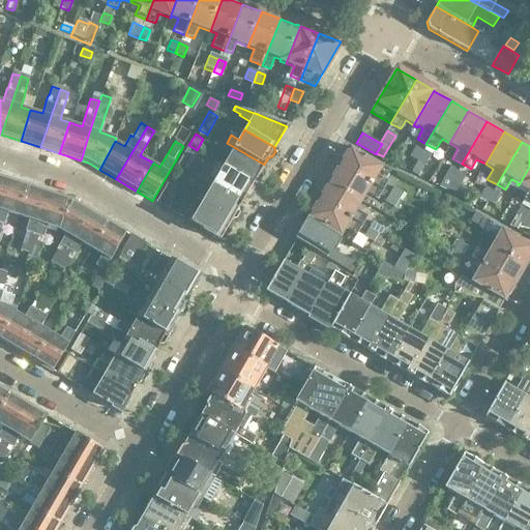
[(230,155),(224,166),(256,185),(261,176),(261,171),(264,165),(227,143),(222,150),(230,155)]
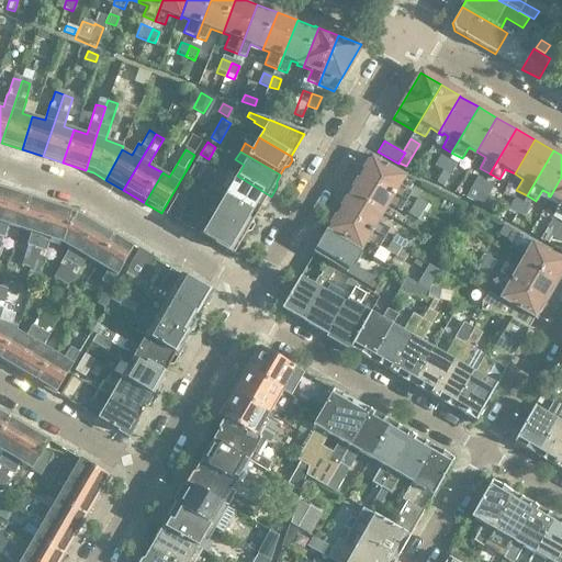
[(189,173),(190,175),(200,180),(211,160),(200,154),(189,173)]
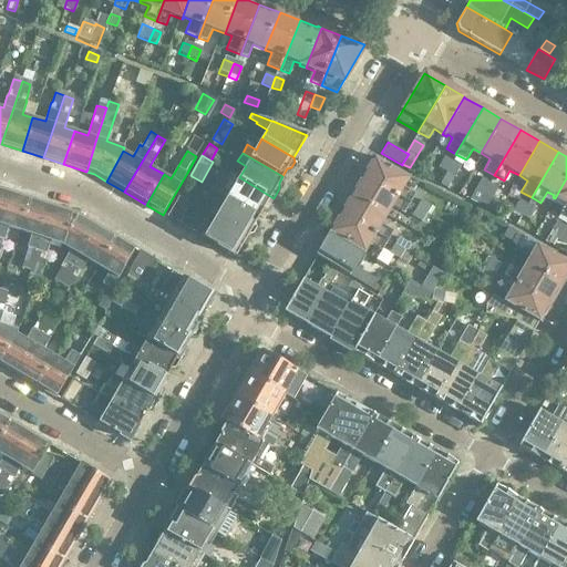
[(446,169),(453,160),(444,155),(439,165),(446,169)]
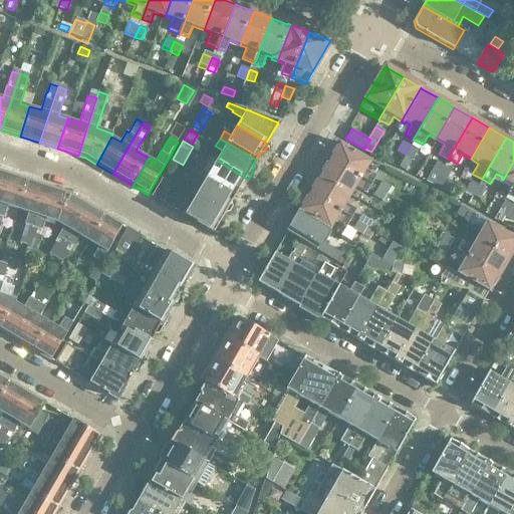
[(339,143),(329,160),(371,185),(376,176),(366,171),(371,162),(339,143)]
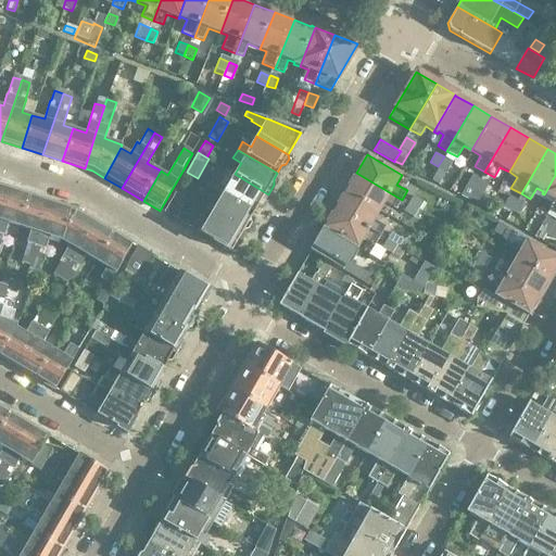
[(452,161),(444,156),(431,180),(440,185),(452,161)]
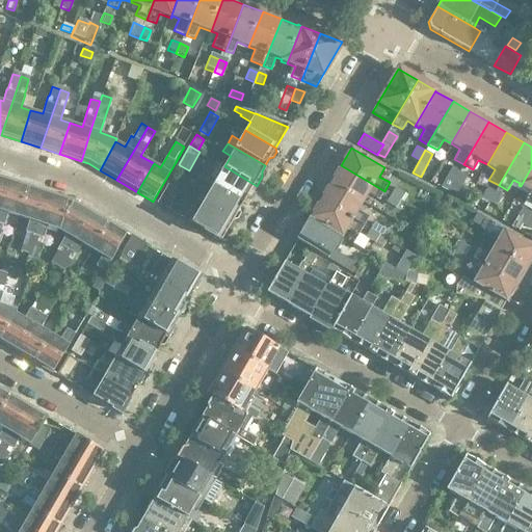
[(341,165),(330,183),(364,203),(369,194),(379,201),(384,191),(341,165)]
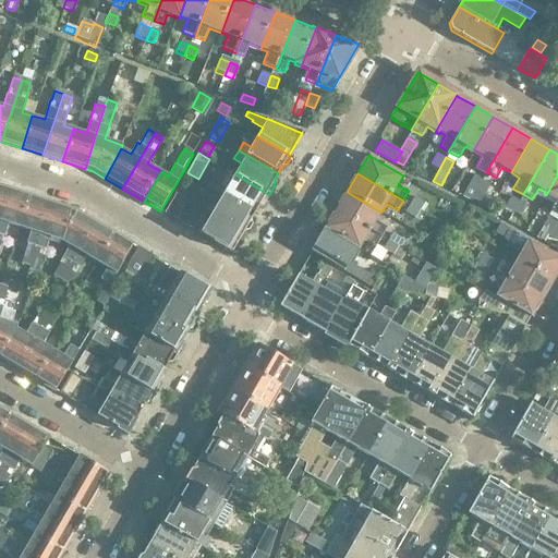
[(216,179),(210,186),(255,213),(259,206),(264,205),(269,195),(235,174),(229,185),(216,179)]
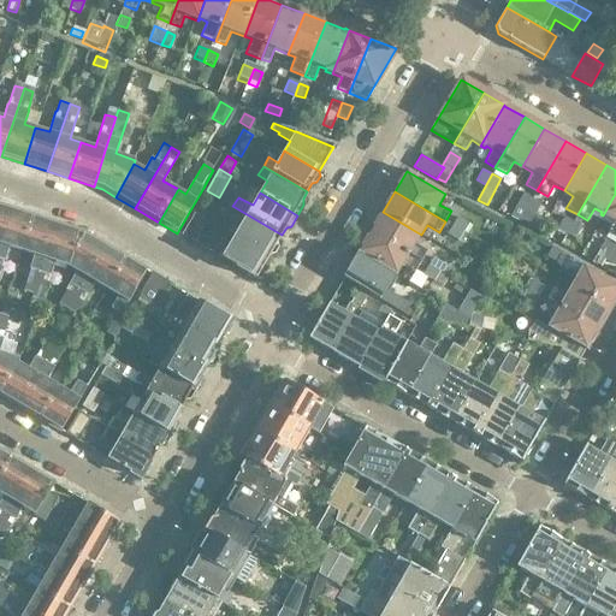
[(532,199),(523,194),(510,215),(519,220),(532,199)]
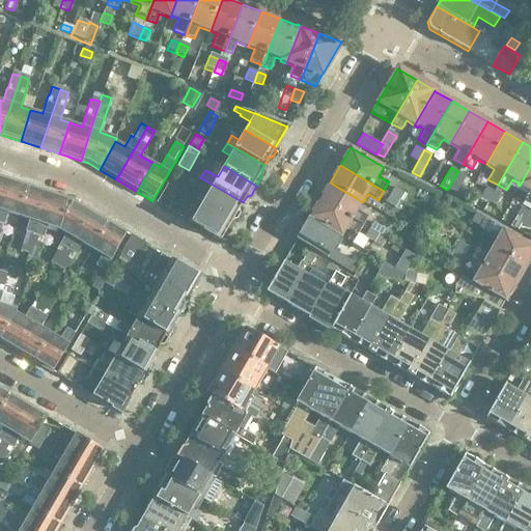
[(530,167),(520,186),(528,191),(523,200),(530,203),(530,167)]
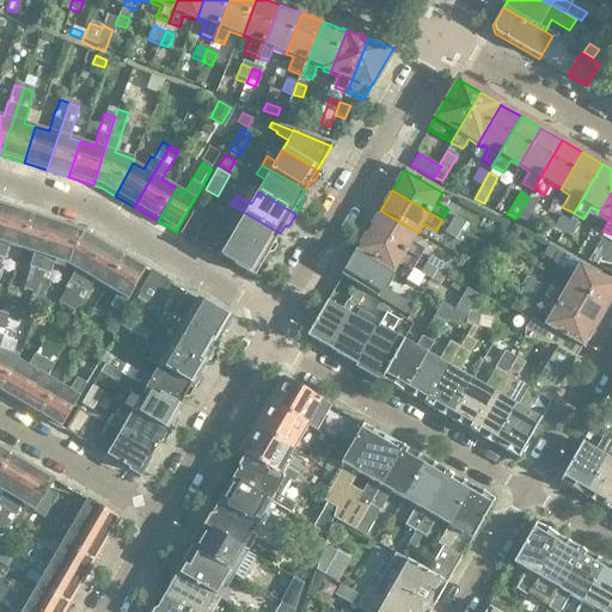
[(538,203),(528,197),(515,219),(525,224),(538,203)]
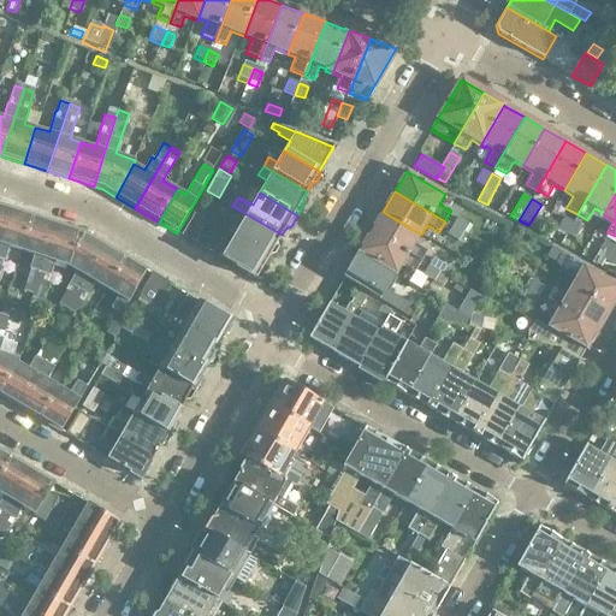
[(202,201),(195,213),(206,220),(211,213),(208,206),(202,201)]
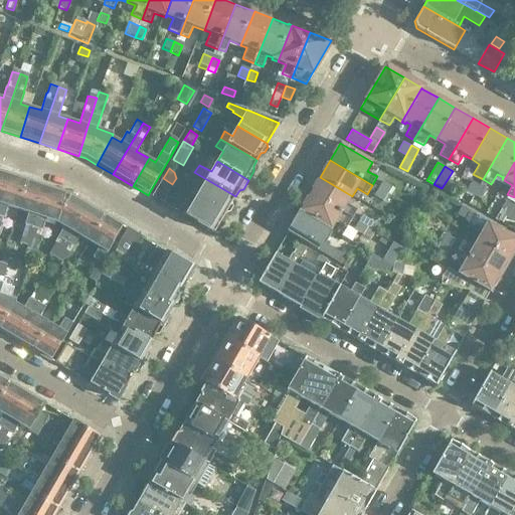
[(0,170),(0,204),(10,174),(0,170)]
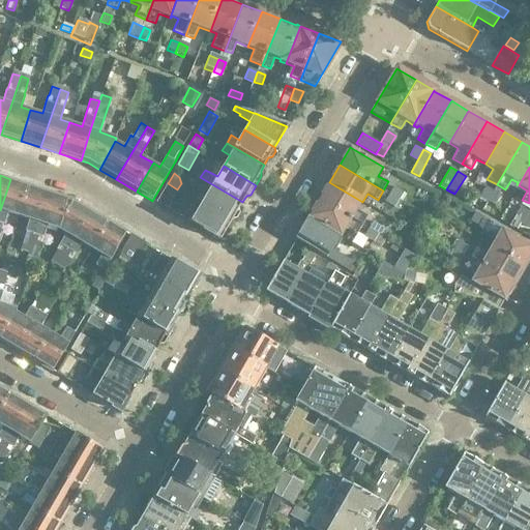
[(200,177),(196,185),(208,193),(202,202),(232,221),(232,219),(236,218),(239,213),(238,209),(242,202),(200,177)]
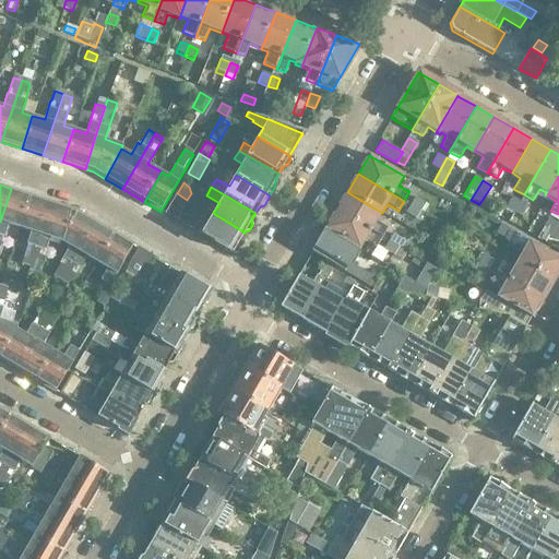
[(11,189),(0,222),(0,250),(9,224),(22,228),(32,197),(11,189)]
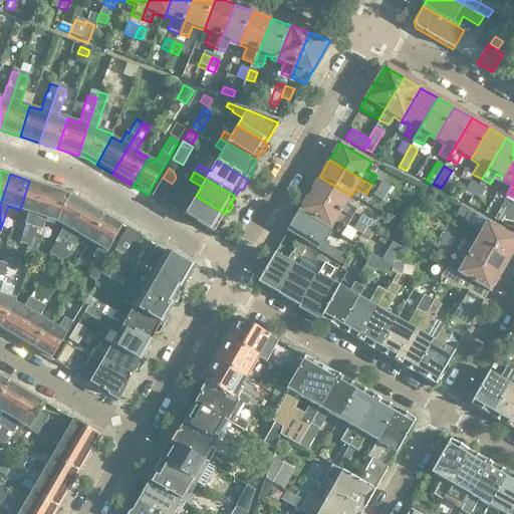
[(319,177),(309,194),(350,220),(357,210),(346,203),(351,196),(319,177)]
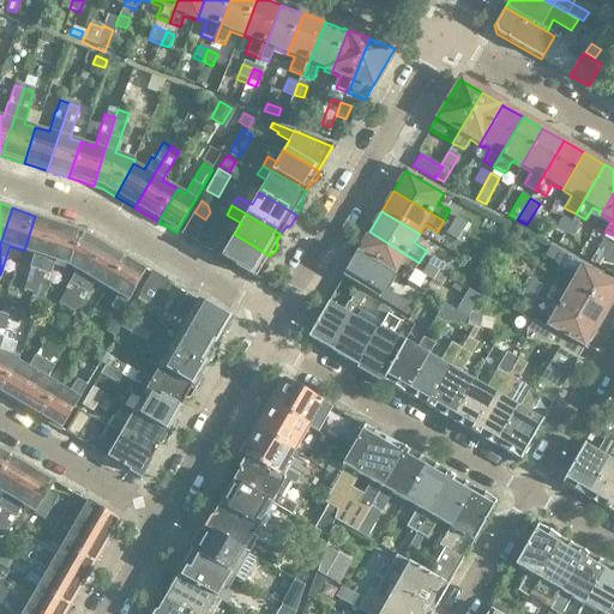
[(194,212),(181,234),(193,242),(206,220),(205,220),(194,212)]
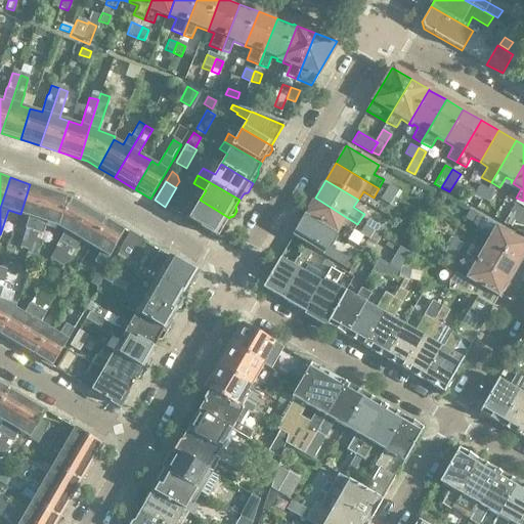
[(389,183),(384,191),(394,198),(399,189),(389,183)]
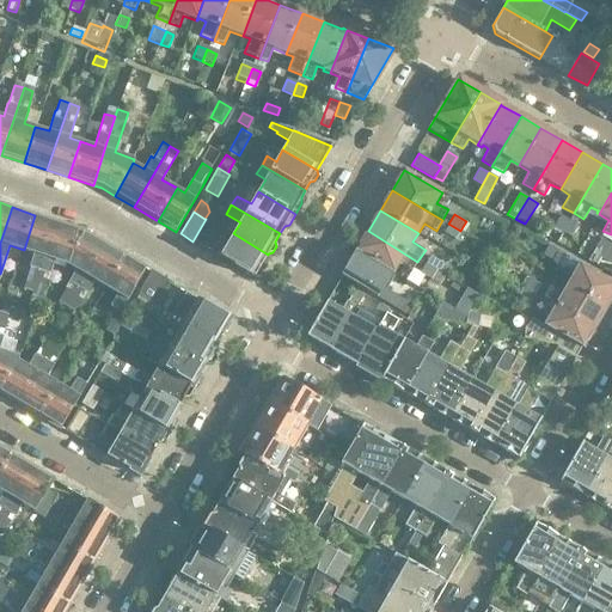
[(563,231),(570,219),(562,214),(555,225),(563,231)]
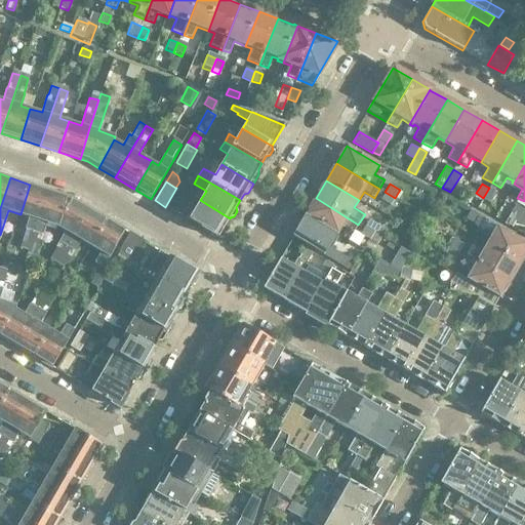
[(30,185),(21,214),(29,217),(19,246),(31,250),(36,233),(50,191),(30,185)]
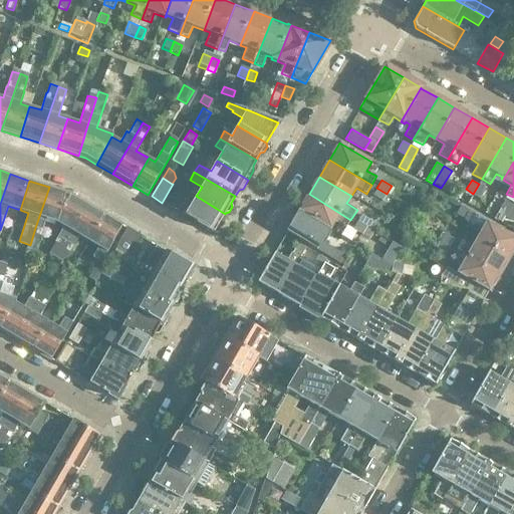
[(487,188),(479,184),(473,194),(481,198),(487,188)]
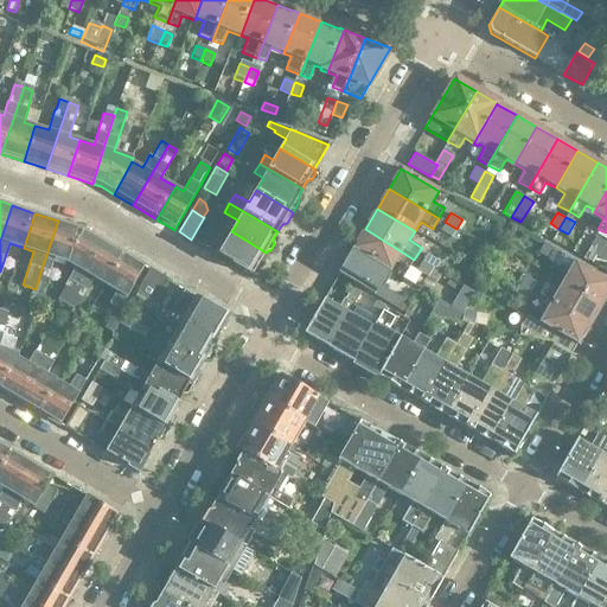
[(36,289),(34,293),(42,295),(50,272),(55,259),(66,262),(82,228),(58,221),(36,289)]
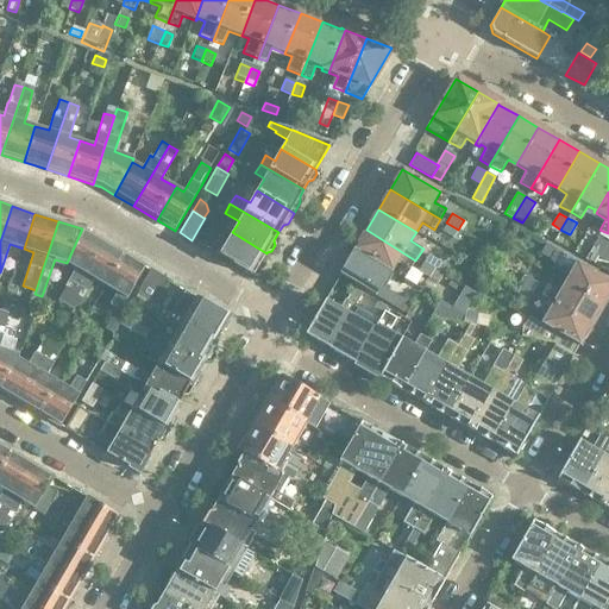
[(446,223),(441,233),(452,239),(458,230),(446,223)]
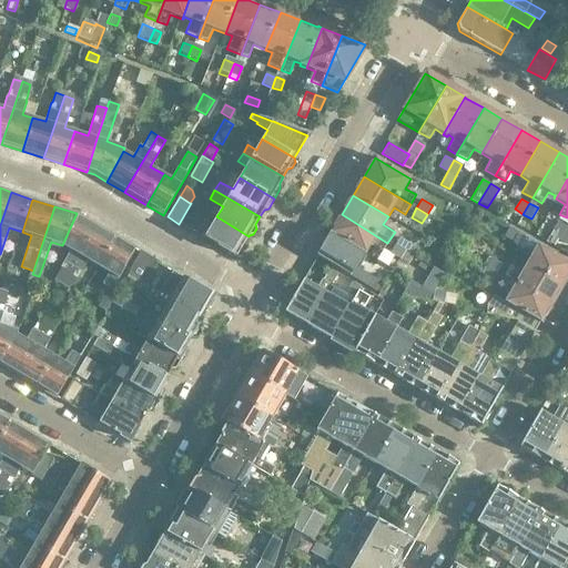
[(77,213),(62,245),(71,251),(53,280),(61,285),(97,225),(77,213)]
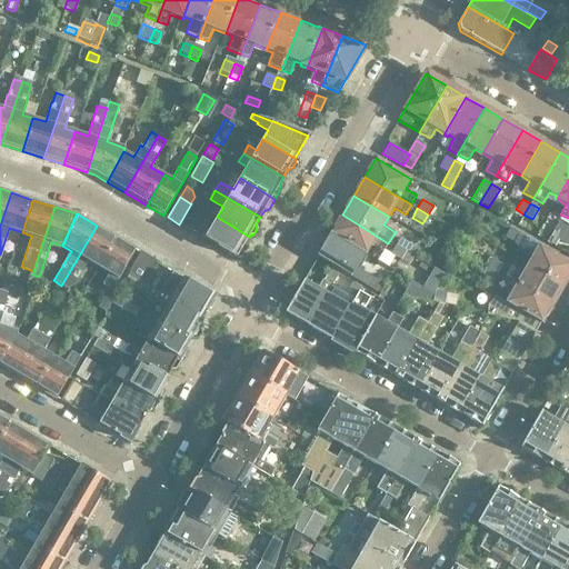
[(330,233),(365,253),(366,255),(371,246),(382,252),(388,243),(342,215),(330,233)]
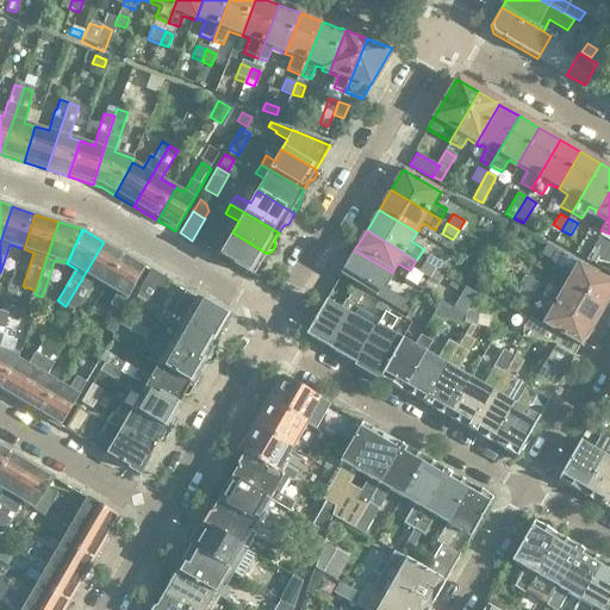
[(216,241),(210,250),(254,277),(267,254),(232,232),(225,246),(216,241)]
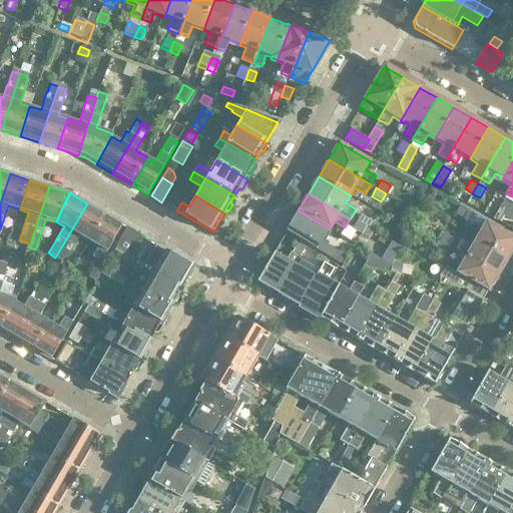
[(500,221),(501,220),(504,216),(505,217),(512,205),(503,200),(493,217),(500,221)]
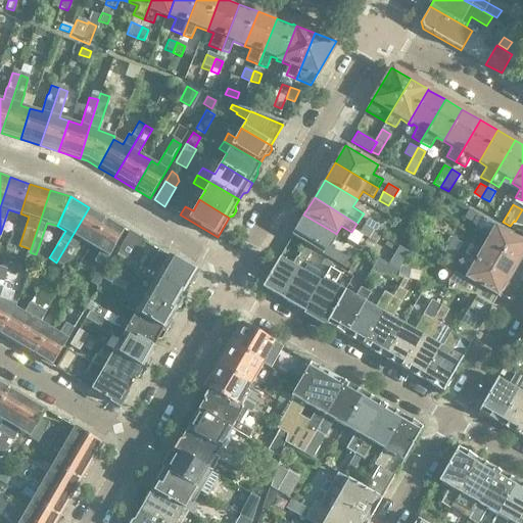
[(89,207),(56,263),(64,267),(75,251),(81,240),(91,246),(107,219),(89,207)]
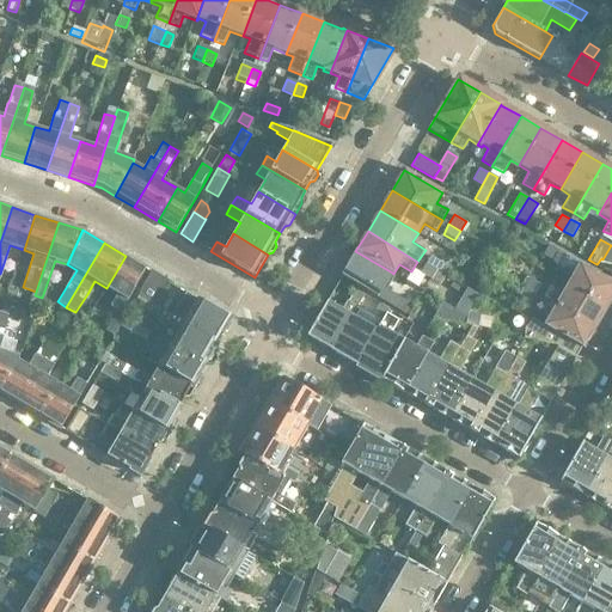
[(558,254),(544,245),(539,254),(554,262),(558,254)]
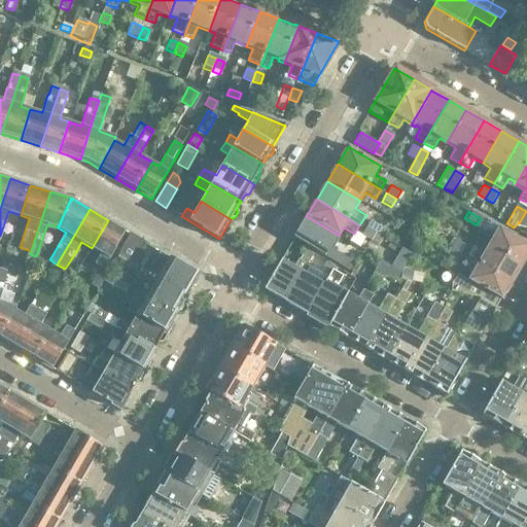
[(338,235),(306,216),(293,238),(346,269),(351,260),(330,248),(338,235)]
